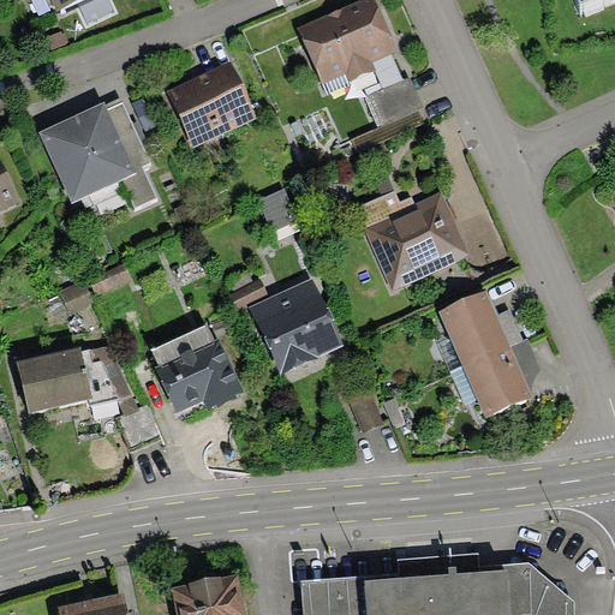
[(51,0),(55,11),(79,0),(51,0)]
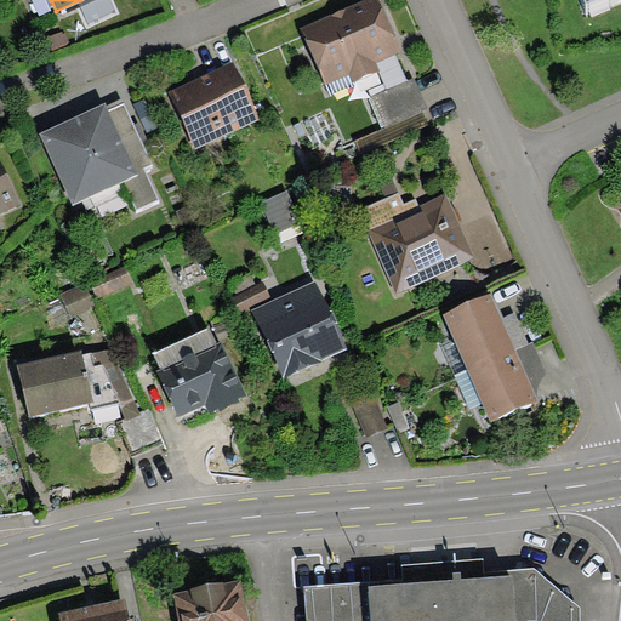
[(376,63),(403,51),(379,0),(363,0),(300,28),(325,86),(349,75),(353,84),(381,72),(376,63)]
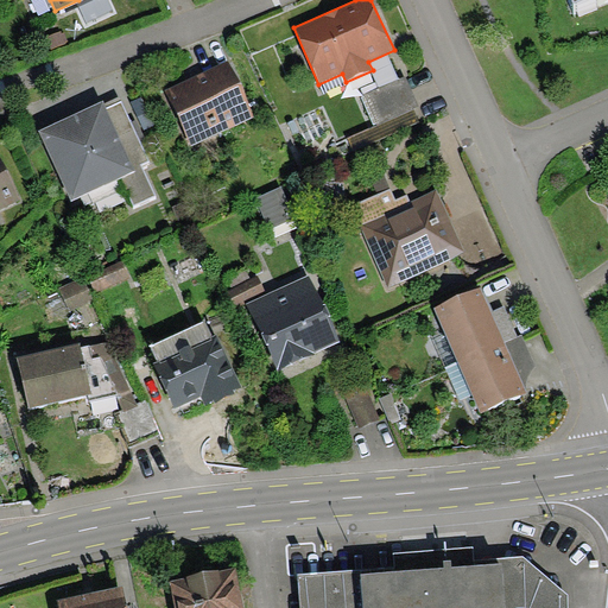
[(62,33),(61,31),(46,38),(51,50),(65,44),(64,42),(68,40),(64,33),(62,33)]
